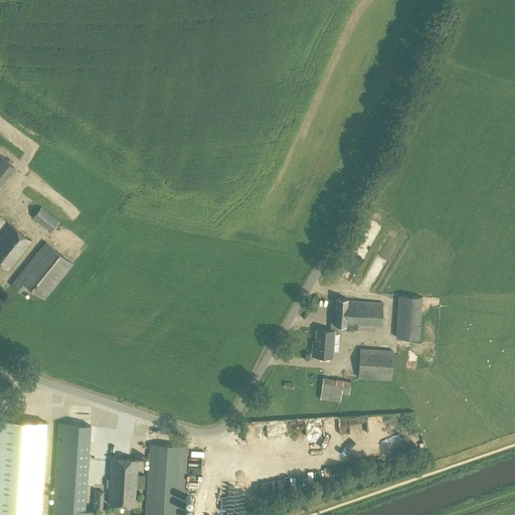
[(50,231),(58,220),(41,206),(32,217),(50,231)]
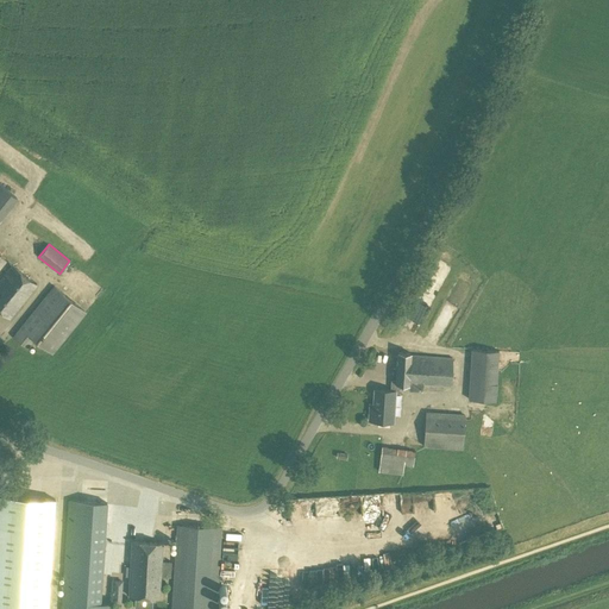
[(0,277),(0,256),(0,255),(0,311),(10,319),(38,284),(12,264),(0,277)]
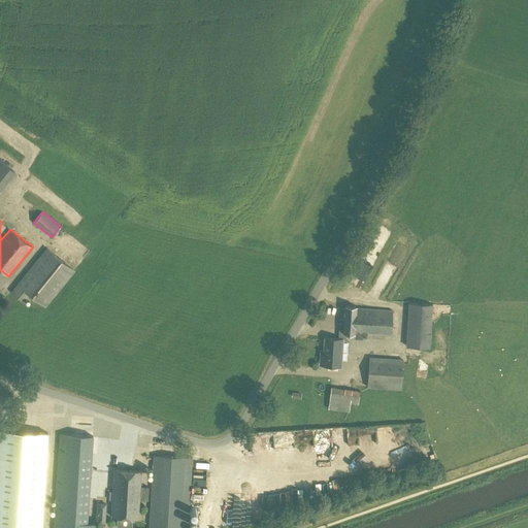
[(45,307),(75,270),(46,248),(10,292),(24,302),(30,295),(45,307)]
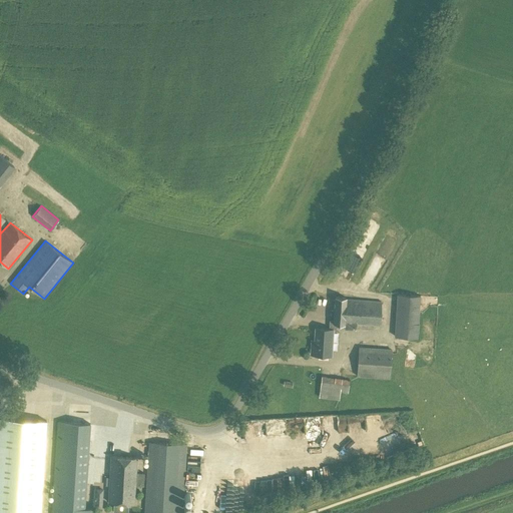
[(376,267),(372,270),(378,277),(382,274),(376,267)]
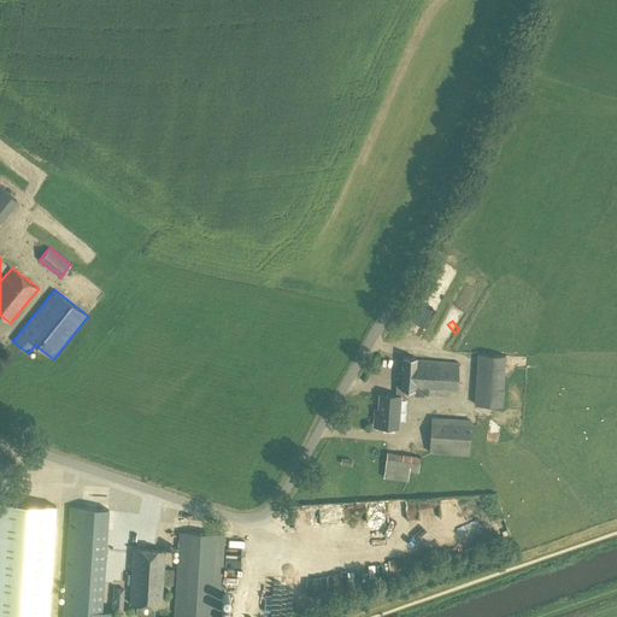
[(506,378),(507,366),(505,365),(506,356),(477,353),(474,404),(503,406),(504,378),(506,378)]
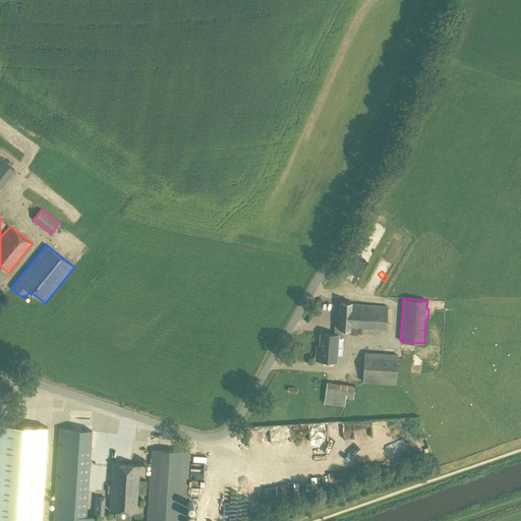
[(335,325),(334,330),(342,330),(342,328),(350,329),(349,334),(358,335),(358,332),(361,333),(362,328),(386,330),(387,306),(351,303),(351,302),(340,301),(338,325),(335,325)]
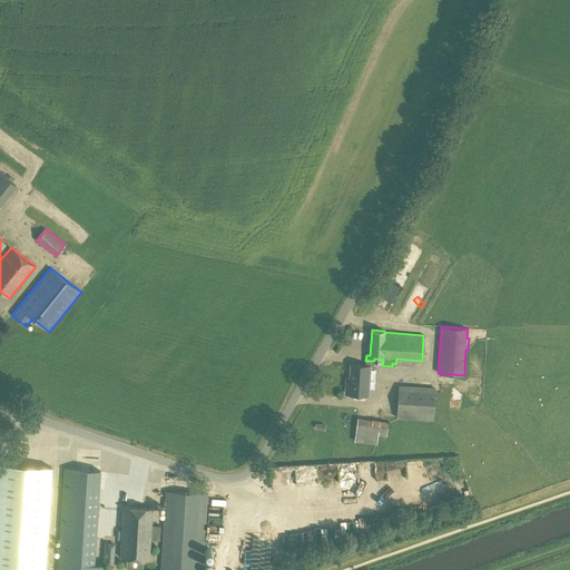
[(373,367),(374,361),(365,361),(365,365),(351,364),(350,383),(346,382),(345,393),(367,394),(370,367),(373,367)]
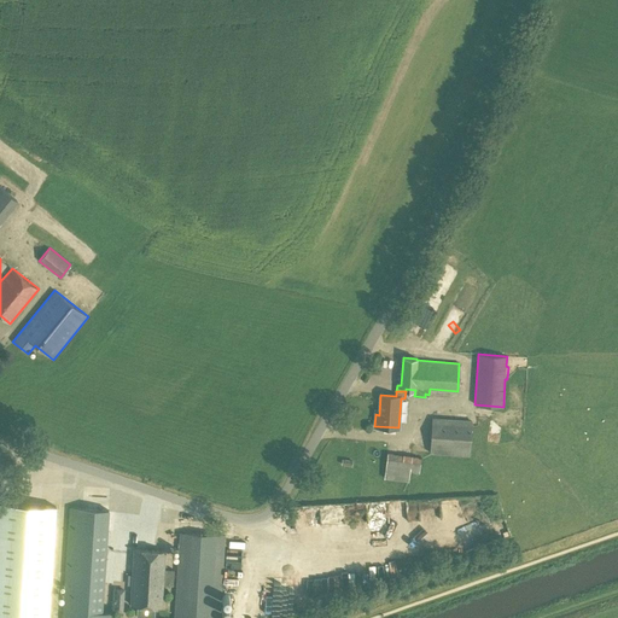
[(468,455),(472,421),(432,418),(430,453),(468,455)]
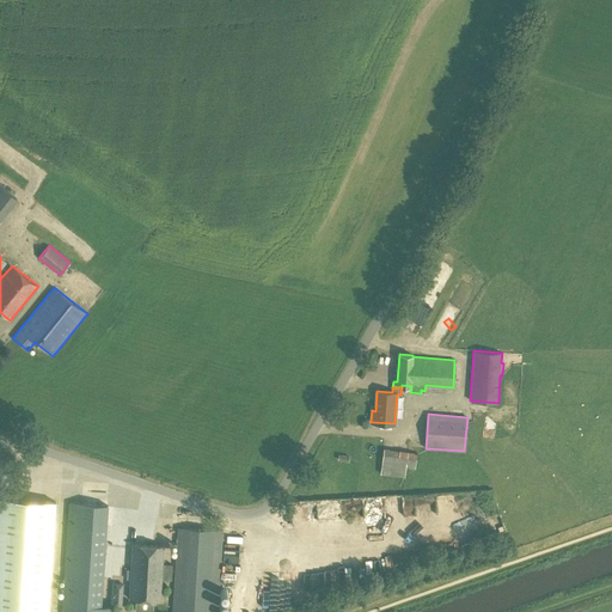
[(415,469),(417,453),(384,448),(380,473),(404,477),(405,467),(415,469)]
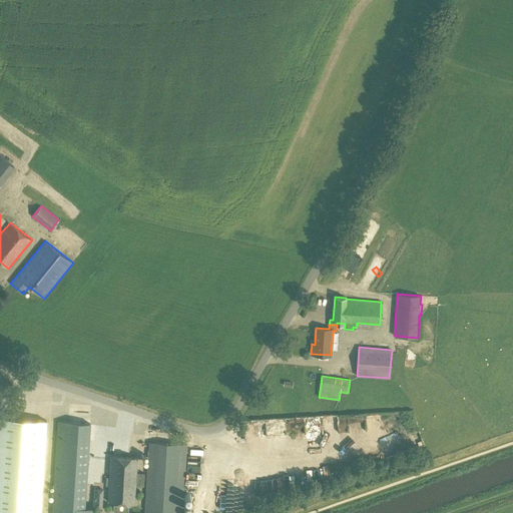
[(0,417),(0,512),(40,512),(46,421),(0,417)]
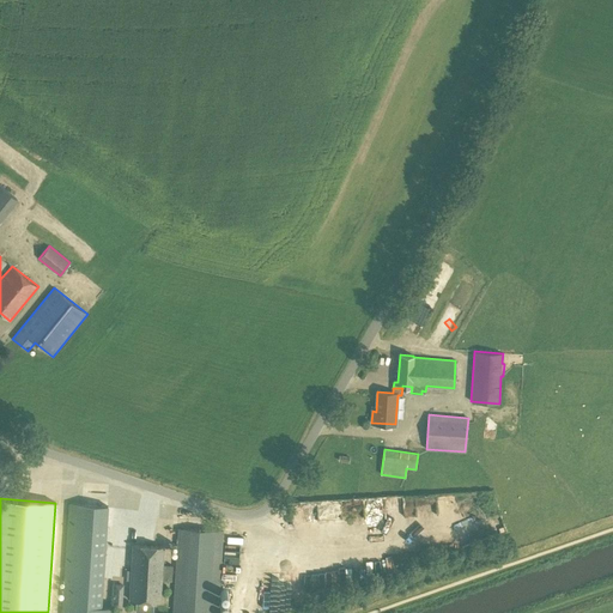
[(408,501),(398,501),(398,516),(408,516),(408,501)]
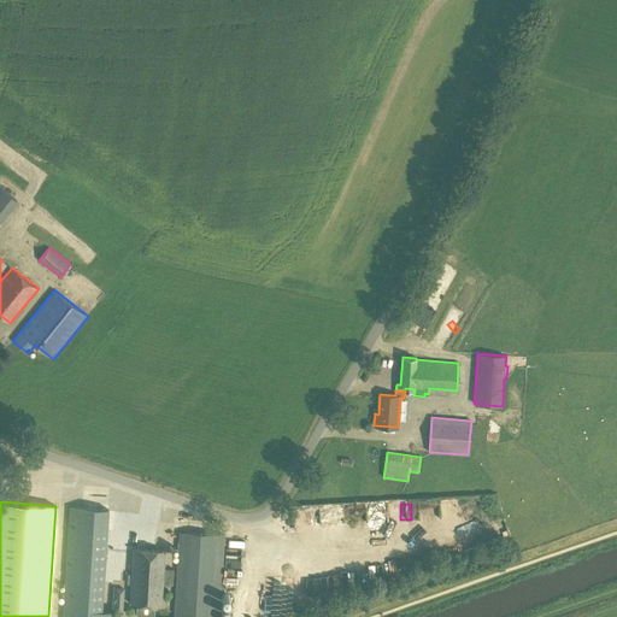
[(110,616),(111,611),(103,611),(109,509),(69,506),(62,610),(64,610),(63,616),(110,616)]
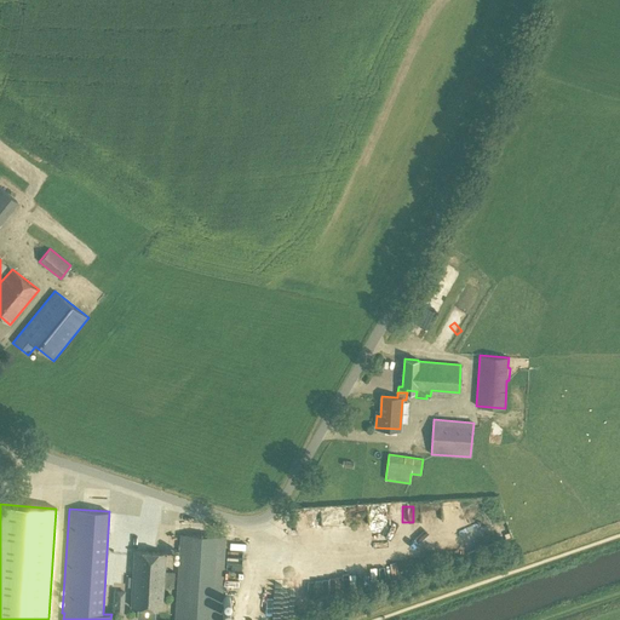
[(217,619),(223,537),(179,534),(173,619),(217,619)]
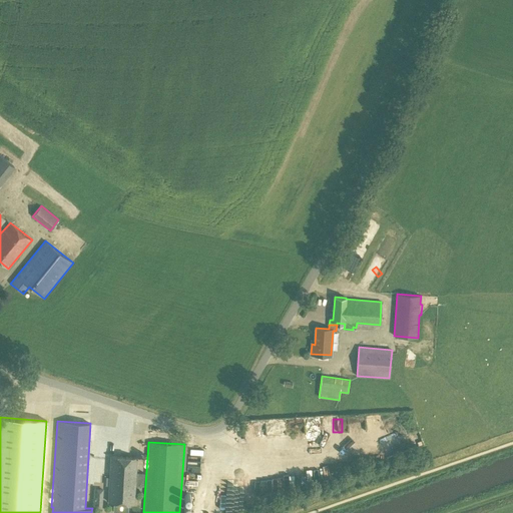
[(133,503),(134,486),(143,486),(144,473),(135,472),(136,457),(111,456),(108,502),(114,502),(113,511),(128,512),(128,503),(133,503)]
